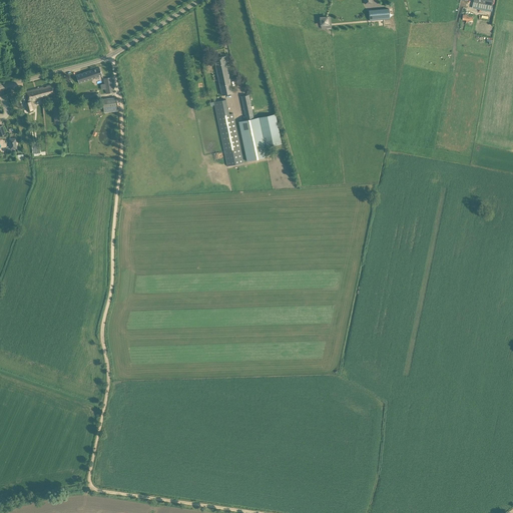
[(370,20),(390,19),(389,9),(369,10),(370,20)]
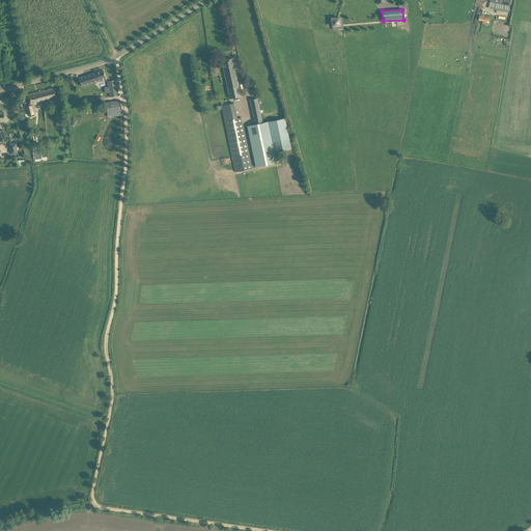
[(241,96),(234,63),(233,58),(222,60),(230,99),(241,96)]
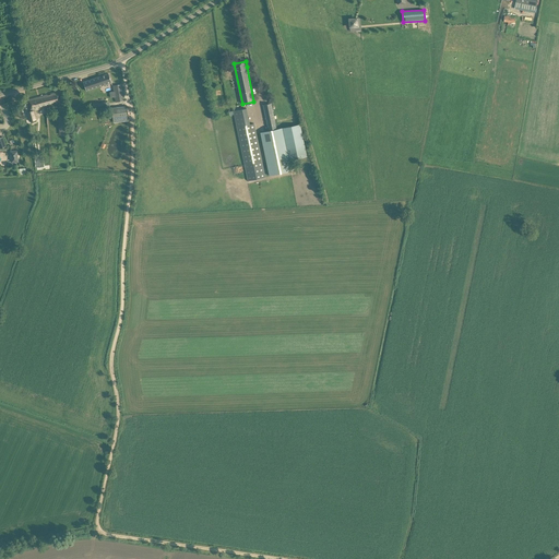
[(83,82),(86,91),(111,82),(108,73),(83,82)]
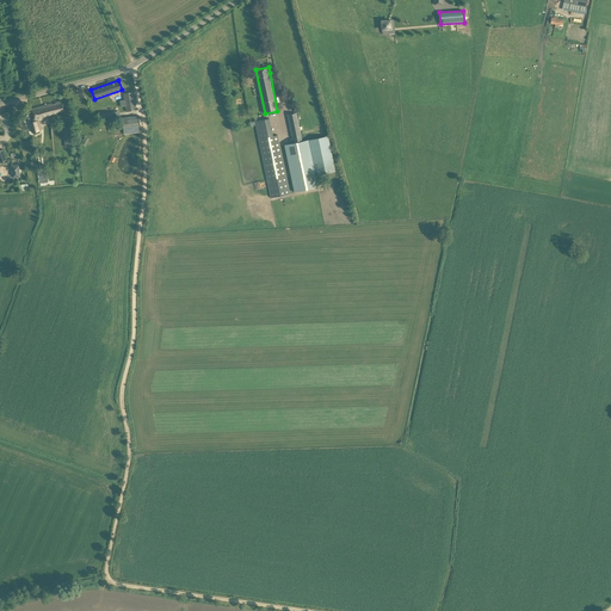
[(136,110),(134,98),(133,92),(124,94),(127,111),(136,110)]
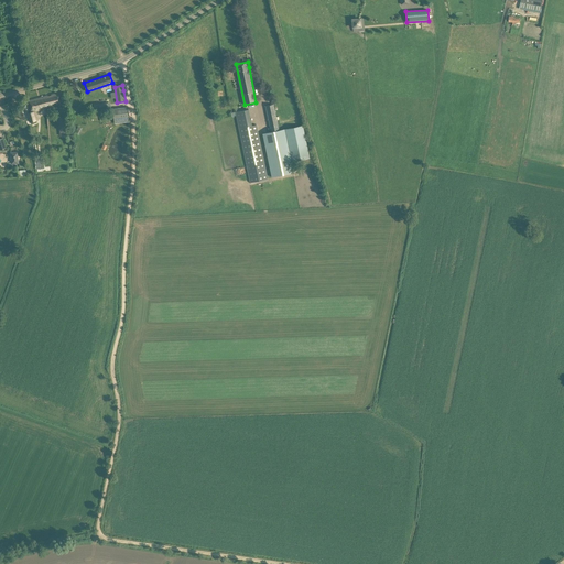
[(47,96),(29,100),(31,112),(29,114),(31,122),(36,121),(34,111),(62,105),(58,93),(51,95),(51,96),(49,96),(47,96)]
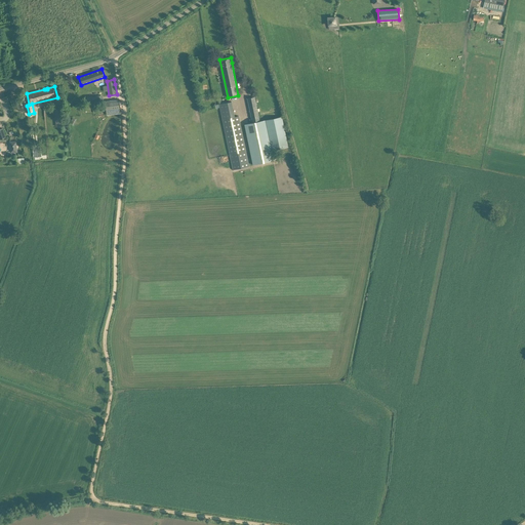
[(98,95),(86,97),(87,104),(101,101),(98,95)]
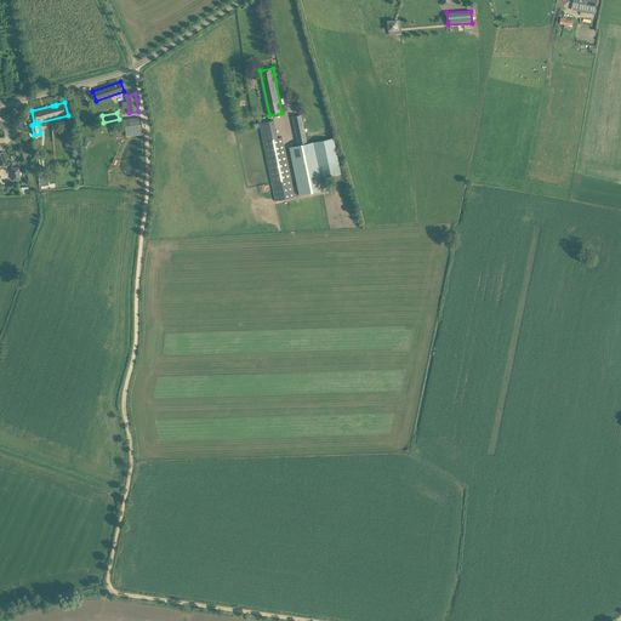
[(298,146),(289,147),(298,195),(323,189),(320,178),(341,174),(334,138),(313,142),(307,143),(306,137),(301,115),(292,117),(297,140),(298,146)]
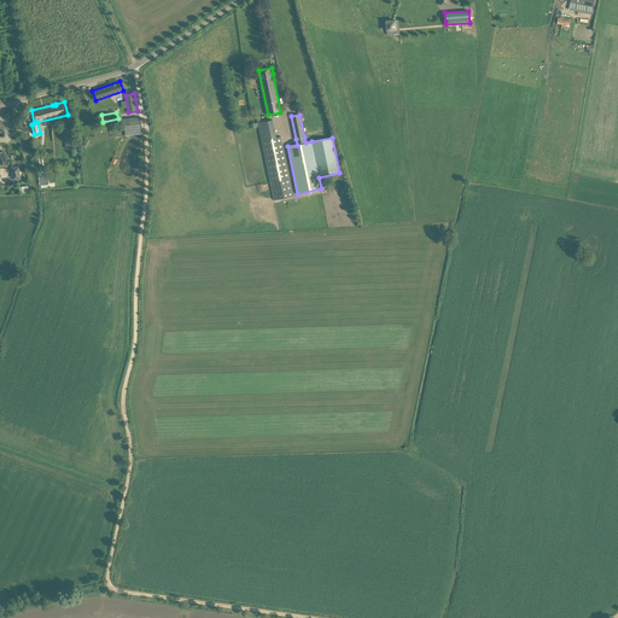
[(126,135),(141,134),(140,117),(124,118),(126,135)]
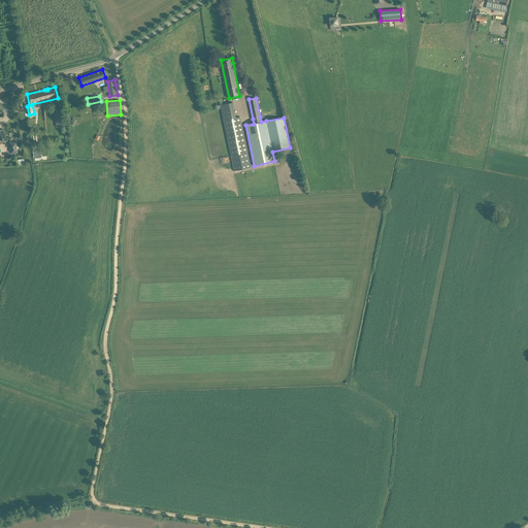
[(233,102),(221,105),(234,171),(251,167),(248,153),(240,117),(236,118),(233,102)]
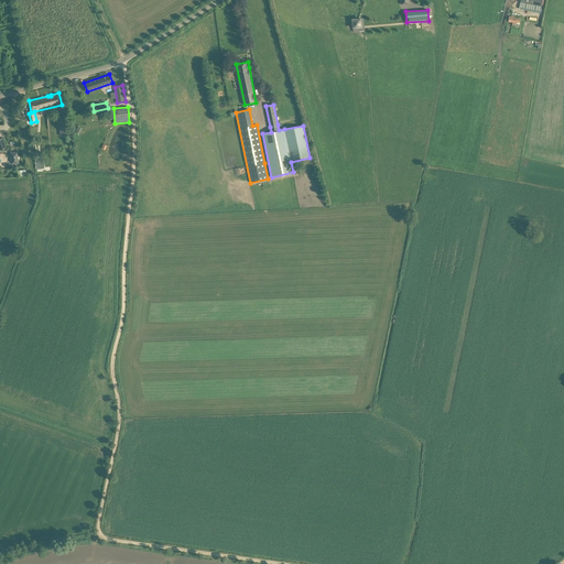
[(66,117),(58,118),(60,129),(67,128),(66,117)]
